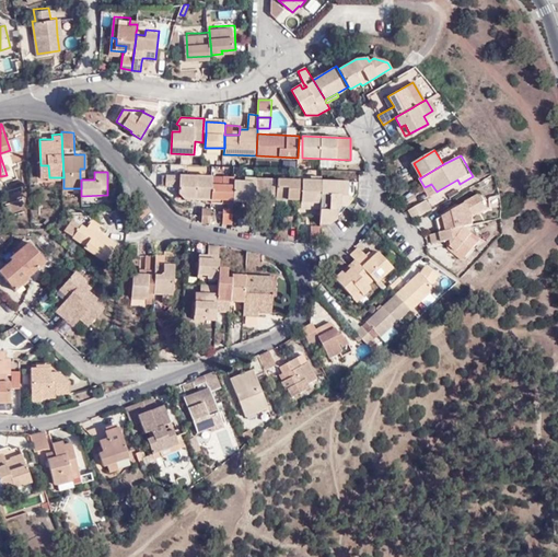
[(211,184),(212,175),(165,174),(165,185),(178,186),(178,193),(185,198),(211,199),(211,184)]
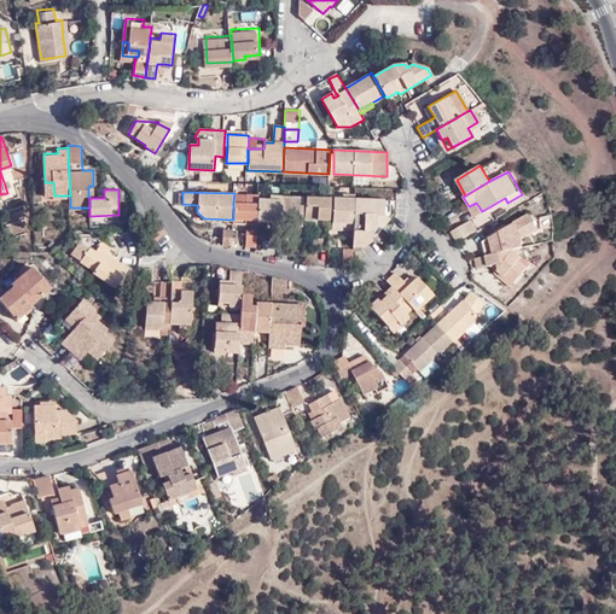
[(256,223),(256,221),(257,199),(257,196),(247,194),(247,204),(233,203),(233,220),(233,222),(256,223)]
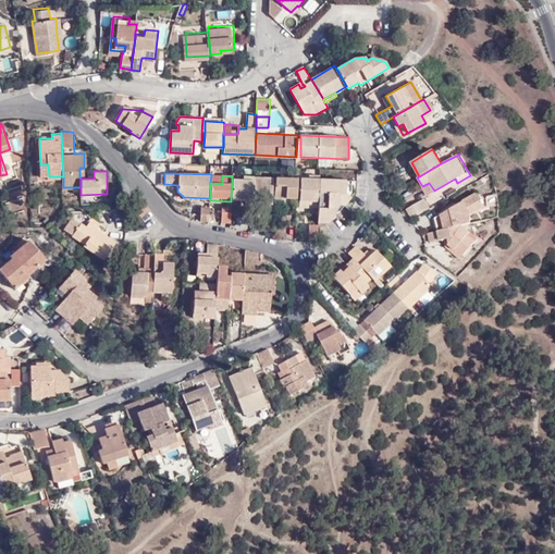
[(245,205),(253,206),(253,204),(254,176),(243,176),(243,180),(232,180),(231,199),(245,199),(245,205)]
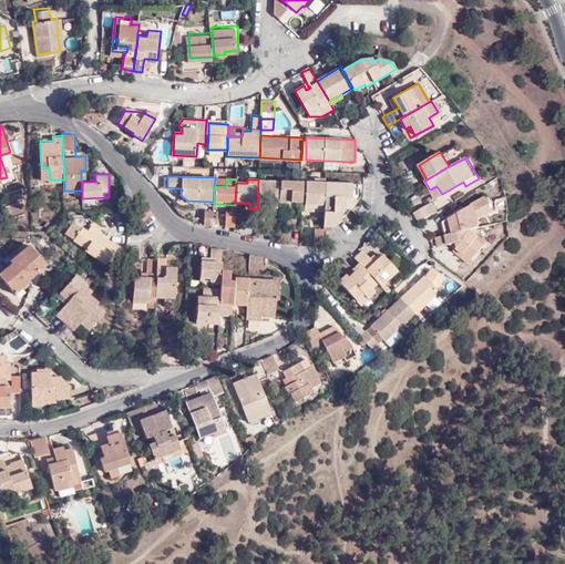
[(258,180),(257,207),(265,207),(269,207),(269,213),(276,213),(278,181),(258,180)]
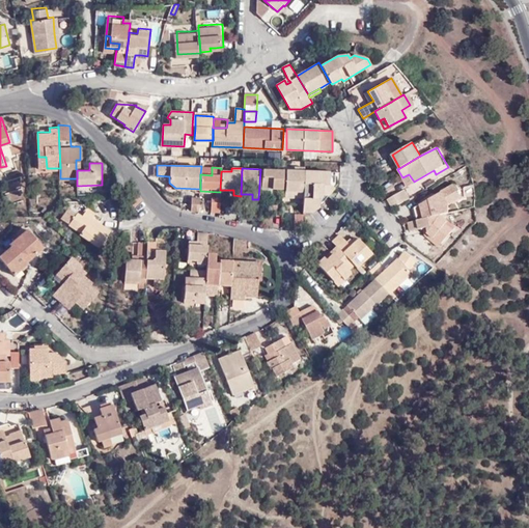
[(261,187),(282,188),(283,170),(262,169),(261,187)]
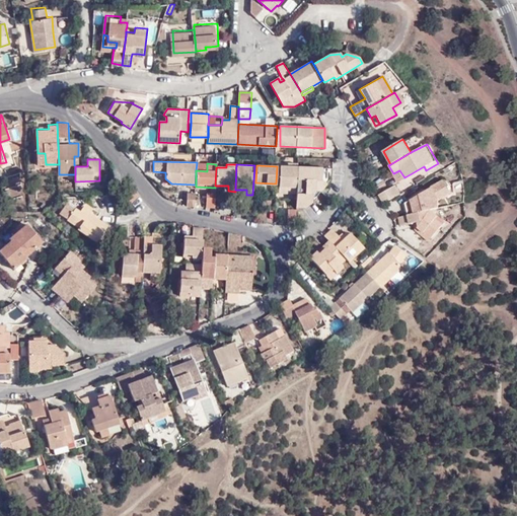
[(296,188),(297,166),(287,166),(279,165),(279,185),(279,187),(296,188)]
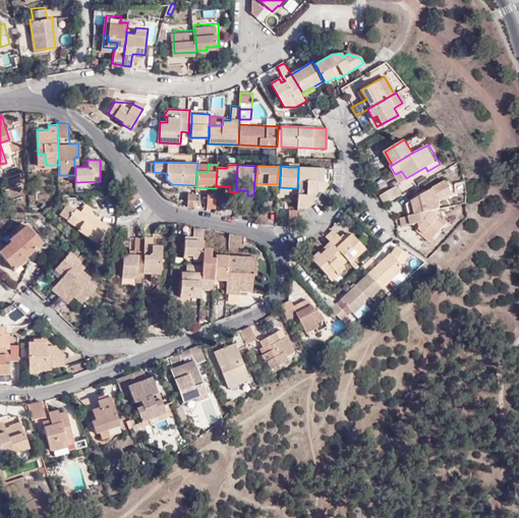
[(328,169),(298,167),(297,188),(297,193),(297,208),(306,208),(311,205),(311,202),(315,202),(318,199),(316,198),(313,194),(315,190),(321,190),(327,195),(332,188),(327,184),(330,181),(328,179),(328,169)]
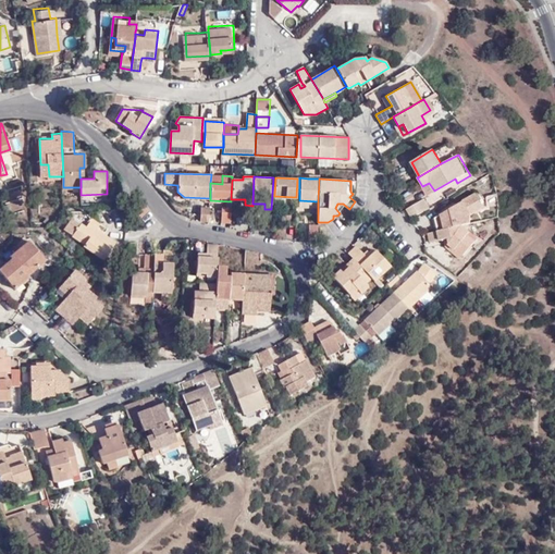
[(485,207),(496,205),(495,193),(484,196),(485,207)]
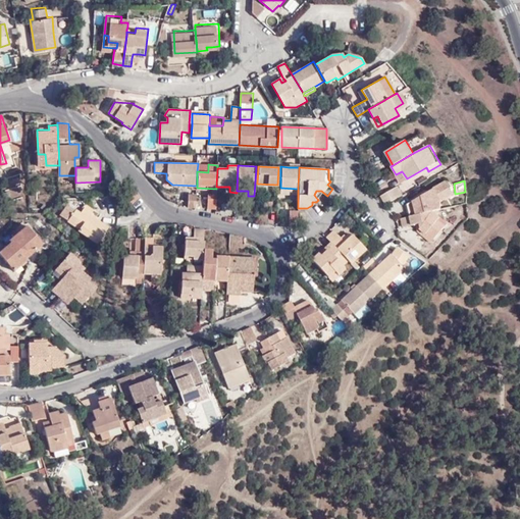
[(432,210),(439,209),(439,200),(453,193),(451,190),(453,189),(449,184),(446,183),(443,184),(413,201),(414,206),(408,208),(410,216),(432,210)]
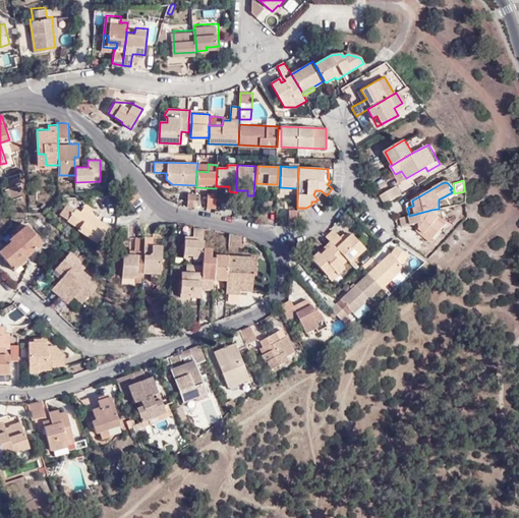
[(380,195),(385,204),(405,192),(400,183),(380,195)]
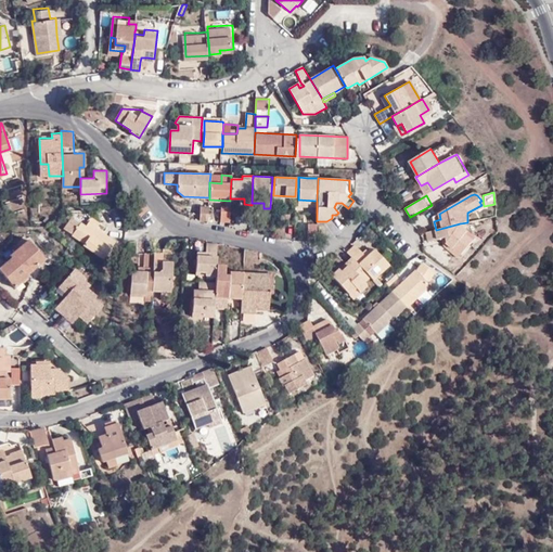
[(141,217),(150,209),(142,202),(133,209),(141,217)]
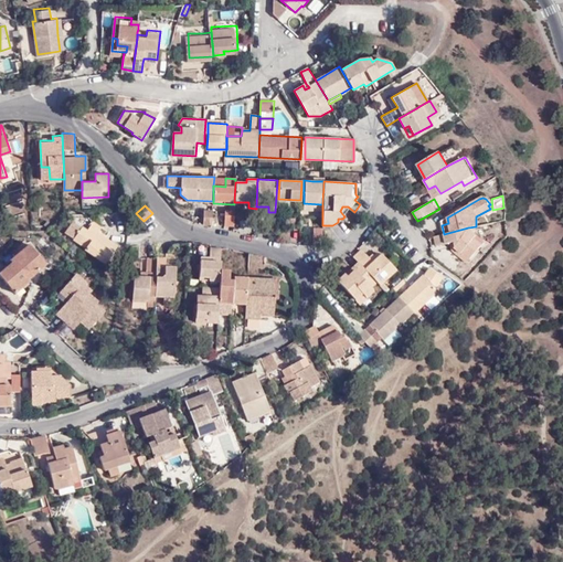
[(203,223),(212,224),(213,210),(204,210),(203,223)]
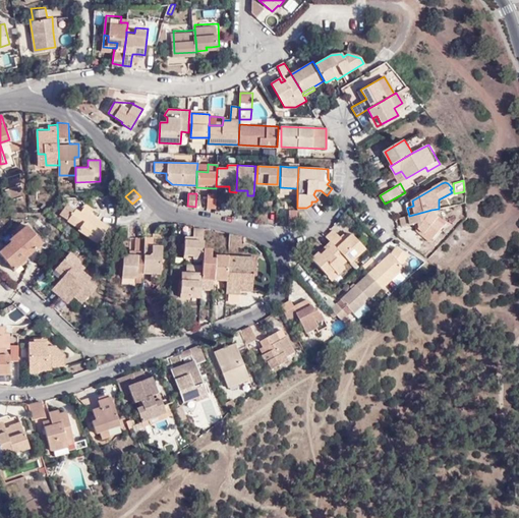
[(207,207),(215,208),(216,193),(208,193),(207,207)]
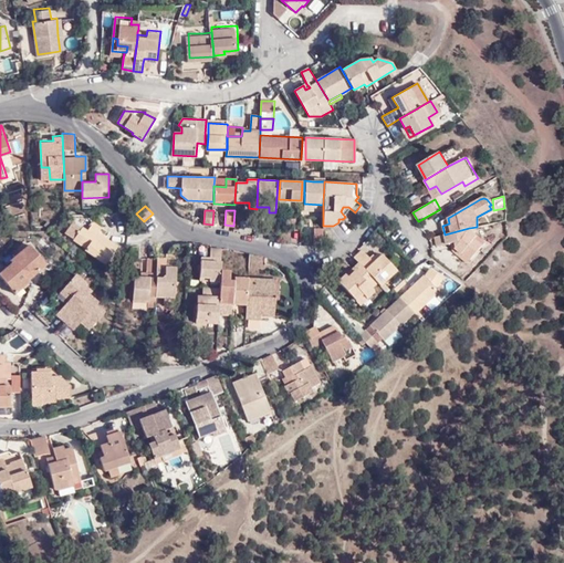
[(97,232),(101,227),(93,221),(87,230),(72,221),(64,232),(74,239),(73,240),(85,248),(84,249),(106,263),(117,247),(103,236),(97,232)]
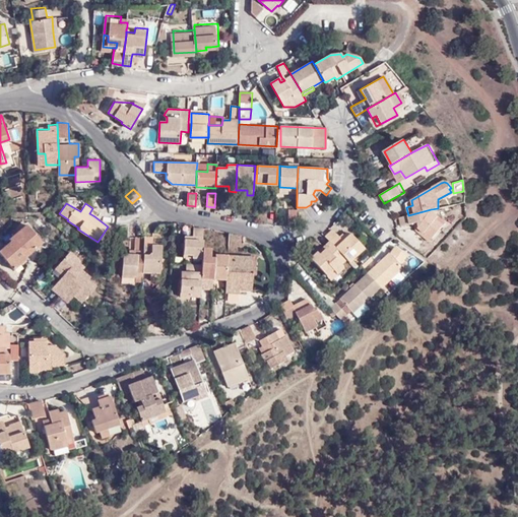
[(286,223),(296,223),(297,209),(287,209),(286,223)]
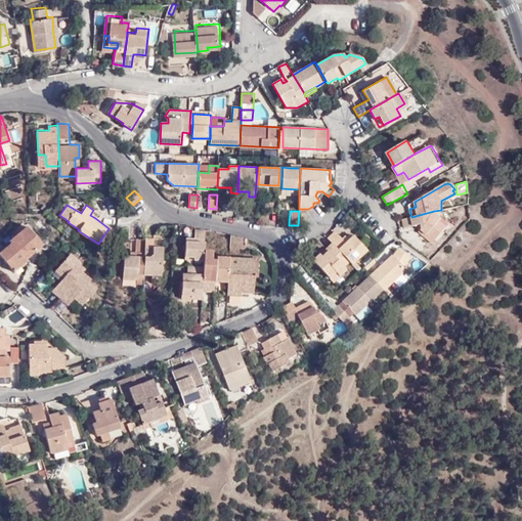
[(411,217),(402,219),(404,228),(418,225),(422,224),(423,227),(422,229),(428,234),(429,233),(435,240),(446,226),(440,220),(442,218),(434,211),(411,217)]
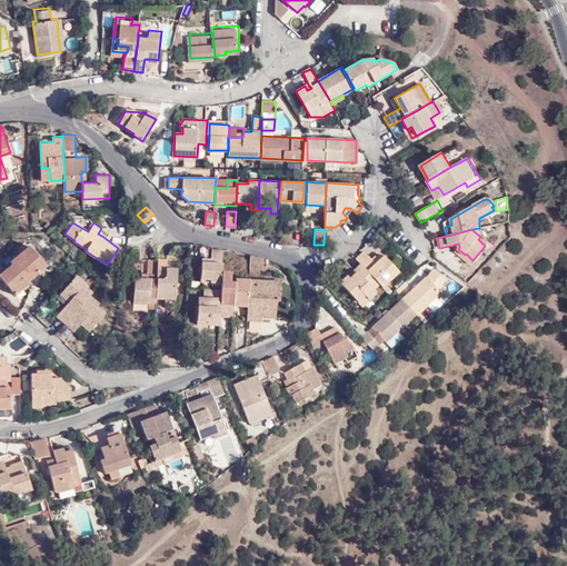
[(29,274),(31,277),(47,264),(30,244),(11,260),(13,262),(26,277),(29,274)]
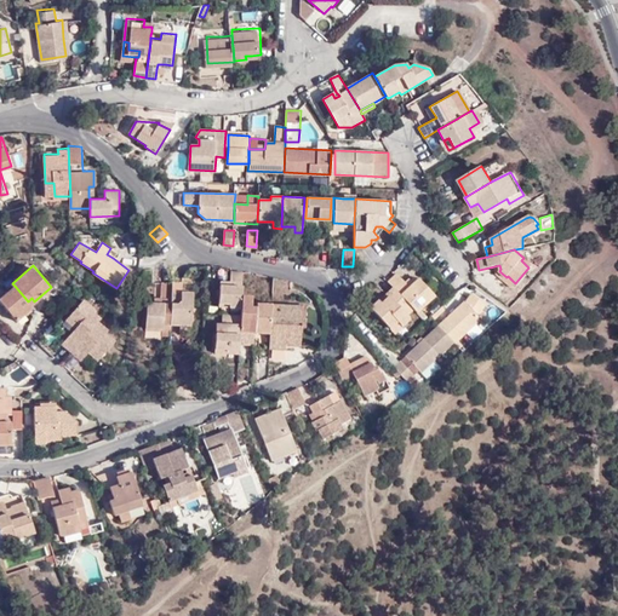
[(499,265),(495,266),(496,274),(513,287),(515,283),(508,276),(507,277),(499,271),(501,269),(499,265)]
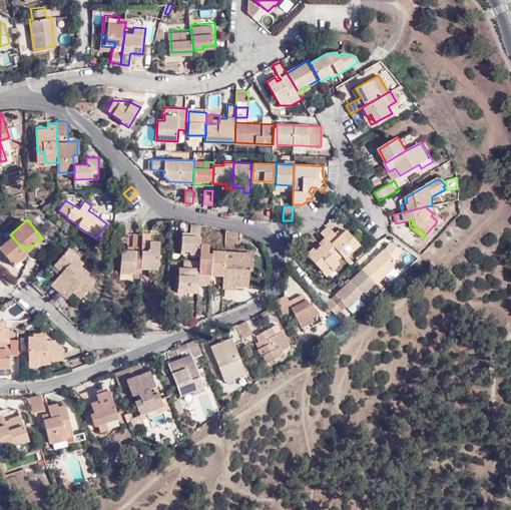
[(199,243),(200,223),(191,223),(190,232),(181,231),(180,249),(189,249),(189,252),(199,252),(199,243)]
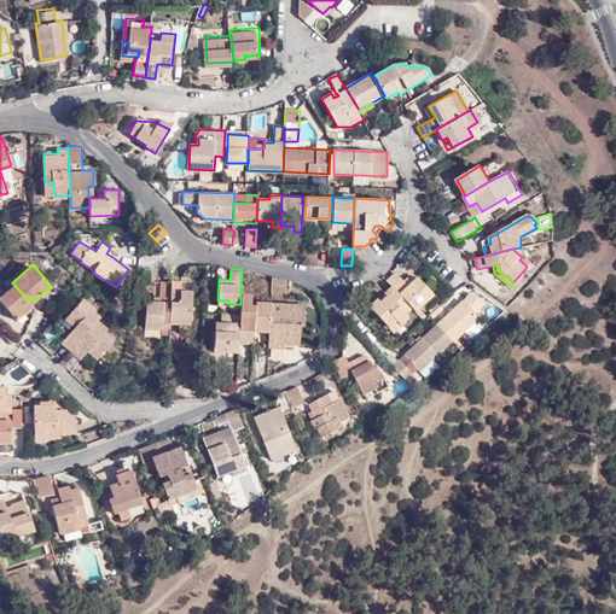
[(394,273),(385,280),(391,285),(394,288),(411,307),(414,310),(433,294),(416,276),(411,282),(407,286),(402,280),(394,273)]
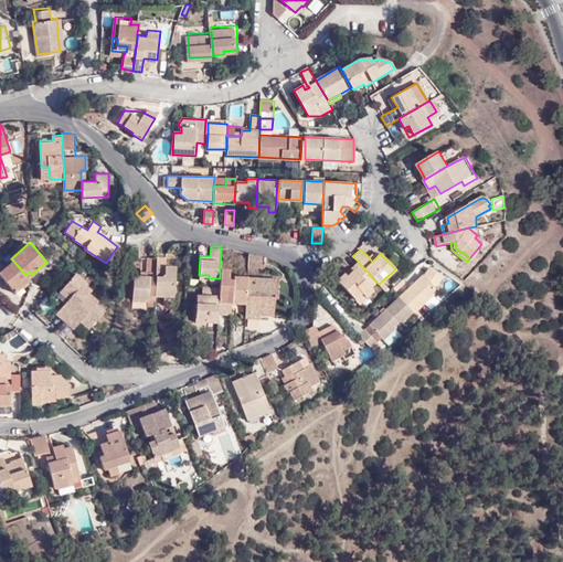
[(265,256),(248,253),(247,276),(245,304),(244,318),(254,318),(255,313),(259,313),(259,315),(273,315),(274,297),(276,297),(277,279),(265,278),(265,256)]
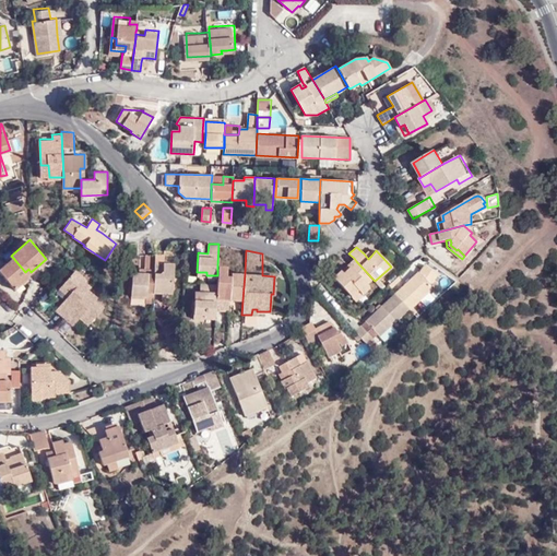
[(165,255),(155,253),(155,255),(154,269),(154,274),(153,292),(162,293),(173,293),(174,263),(164,263),(165,255)]
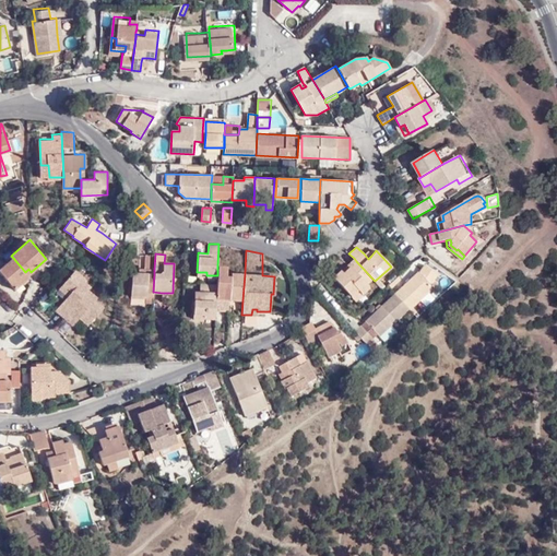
[(154,269),(155,255),(145,255),(144,269),(146,269),(154,269)]
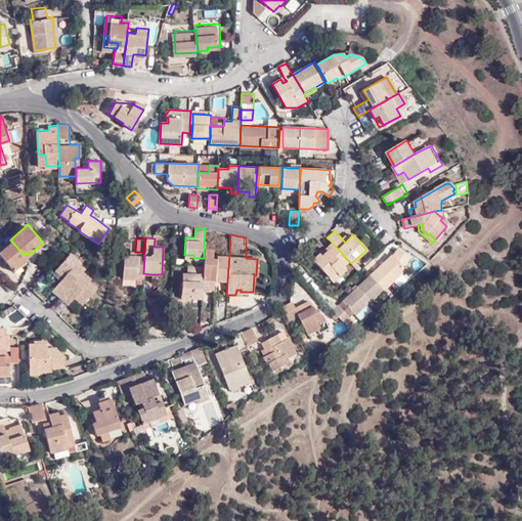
[(28,259),(26,257),(24,255),(12,242),(0,252),(0,253),(14,270),(28,259)]
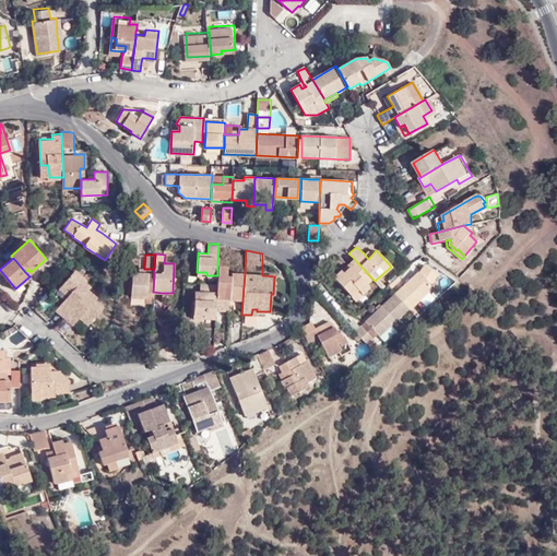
[(356,261),(354,258),(341,270),(344,273),(356,261)]
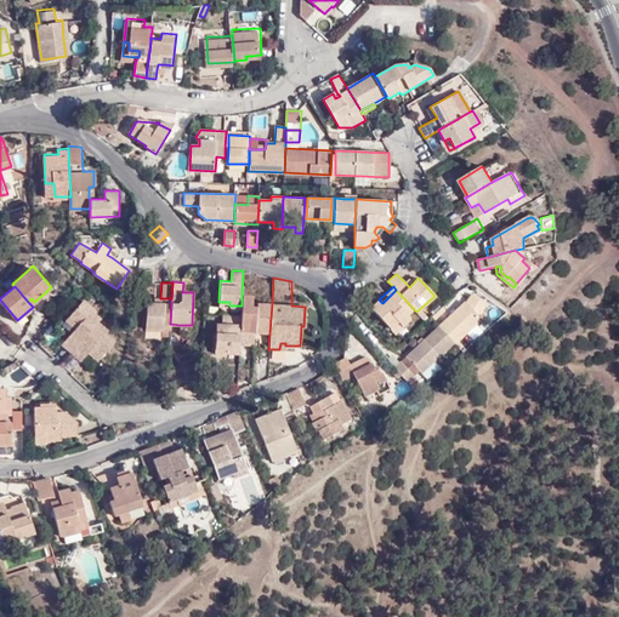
[(407,314),(413,308),(396,290),(382,303),(379,300),(370,307),(390,329),(397,321),(402,326),(410,319),(407,314)]
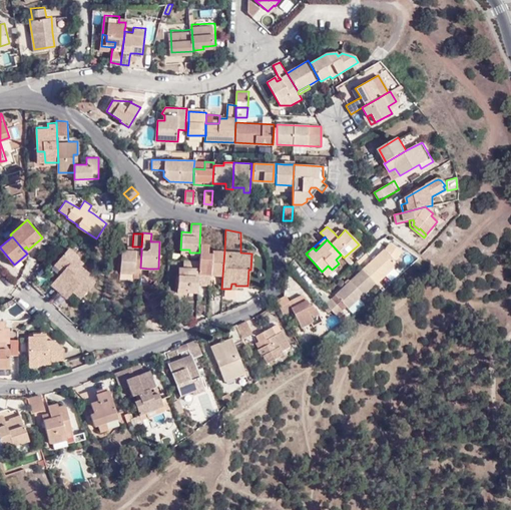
[(374,283),(375,284),(387,272),(396,263),(393,260),(400,250),(389,241),(384,249),(383,248),(362,270),(374,283)]
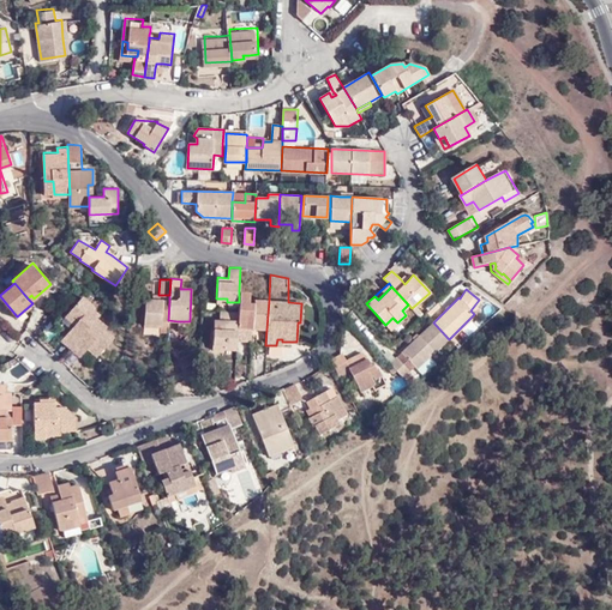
[(249,291),(239,291),(239,302),(238,312),(238,320),(252,321),(253,301),(247,301),(249,291)]
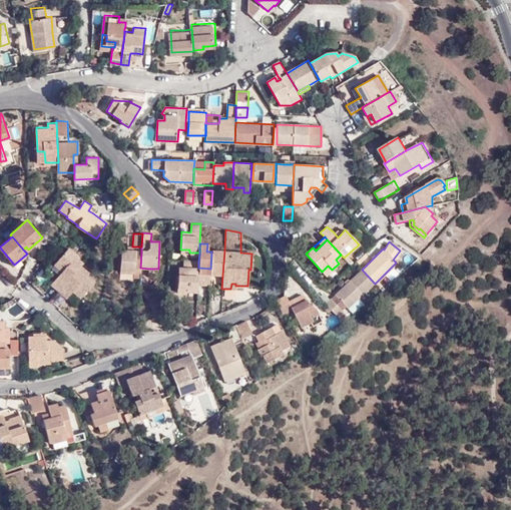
[(60,292),(81,266),(83,264),(75,258),(77,256),(69,248),(59,261),(67,268),(63,272),(52,285),(60,292)]
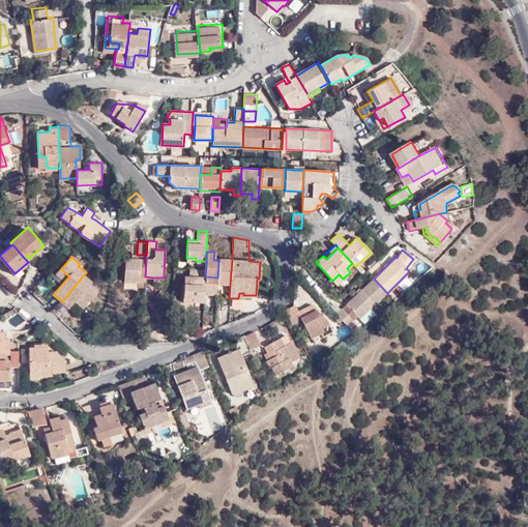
[(218,258),(218,260),(217,277),(216,284),(230,285),(232,259),(218,258)]
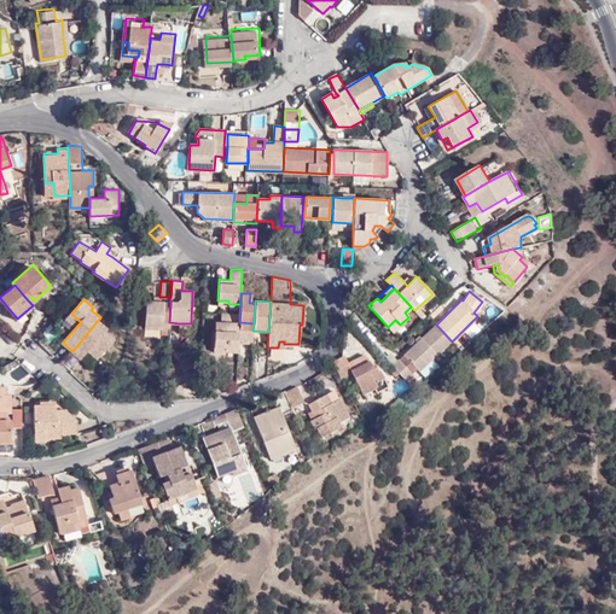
[(162,333),(169,334),(169,322),(170,303),(162,302),(152,302),(146,302),(145,327),(161,327),(162,333)]
